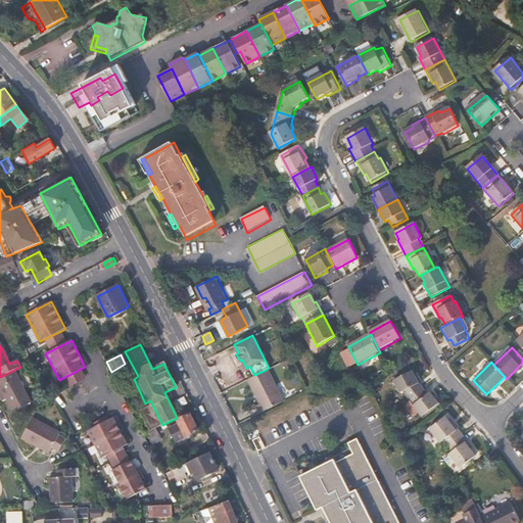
[(256,406),(259,414),(283,402),(266,370),(254,375),(247,379),(259,405),(256,406)]
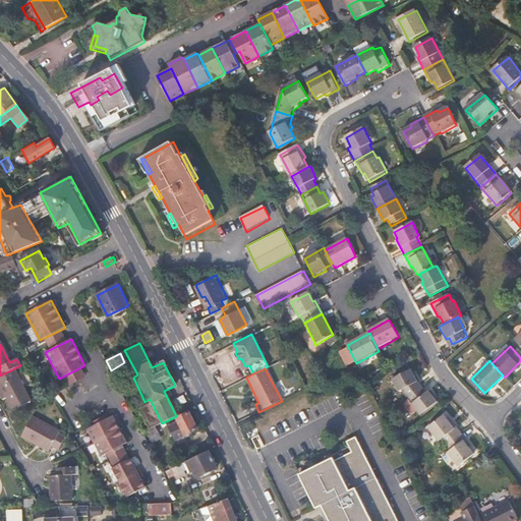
[(408,398),(422,387),(417,381),(411,368),(393,380),(398,391),(401,389),(408,398)]
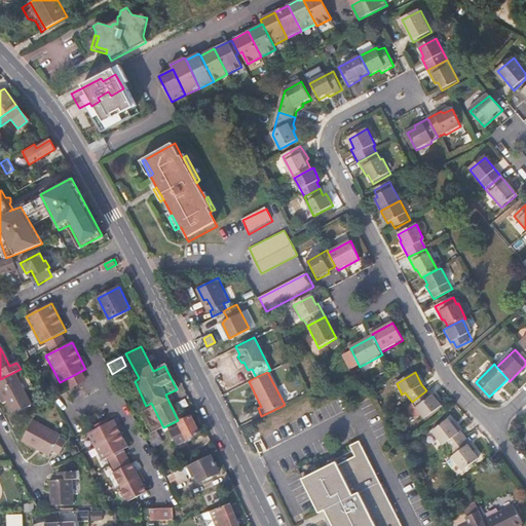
[(0,379),(0,395),(4,403),(10,415),(30,405),(12,373),(0,379)]
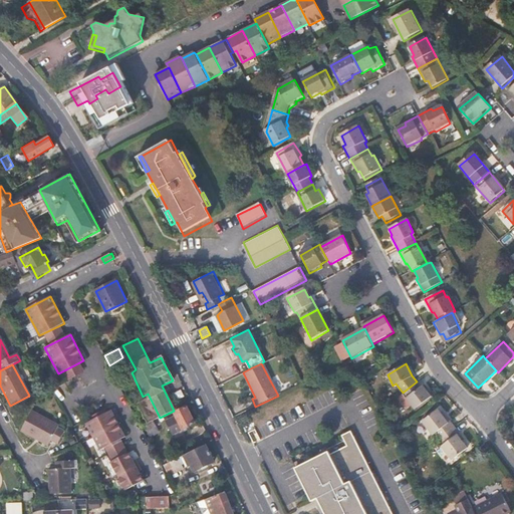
[(422,388),(417,381),(403,393),(416,410),(433,397),(425,387),(422,388)]
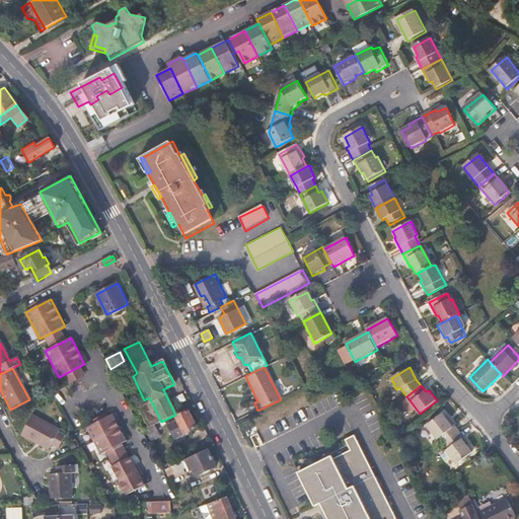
[(190,411),(172,419),(181,438),(199,429),(190,411)]
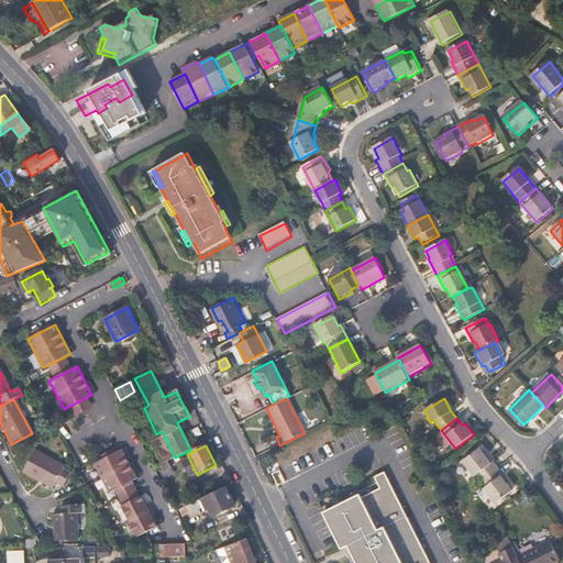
[(478,472),(484,479),(501,466),(492,452),(489,454),(483,445),(465,459),(476,474),(478,472)]
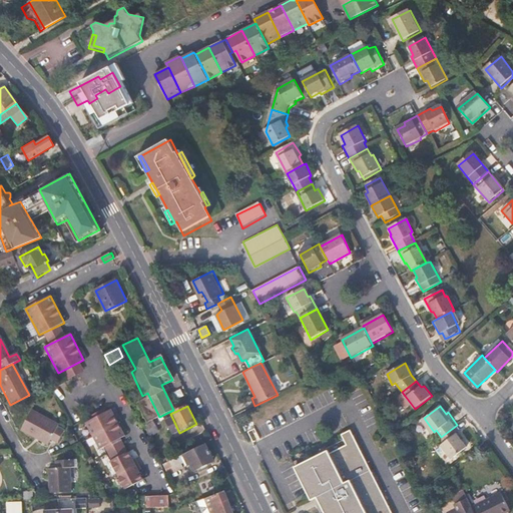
[(109,410),(84,423),(98,449),(123,436),(109,410)]
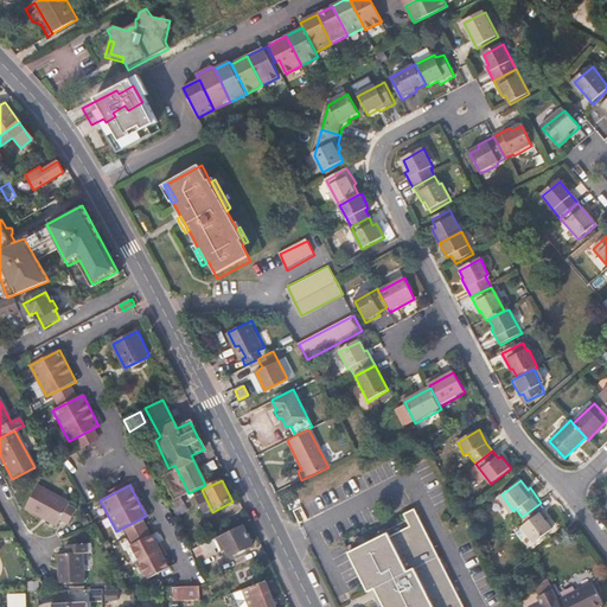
[(36,486),(23,511),(55,528),(57,522),(65,526),(75,510),(66,506),(68,504),(36,486)]
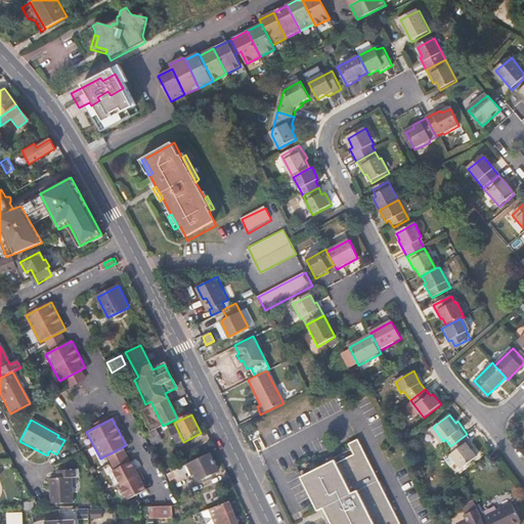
[(153,420),(139,427),(144,436),(146,435),(155,430),(158,429),(153,420)]
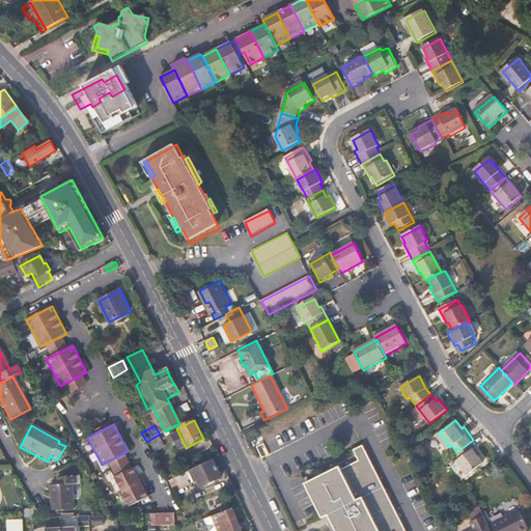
[(157,436),(148,441),(154,452),(163,447),(157,436)]
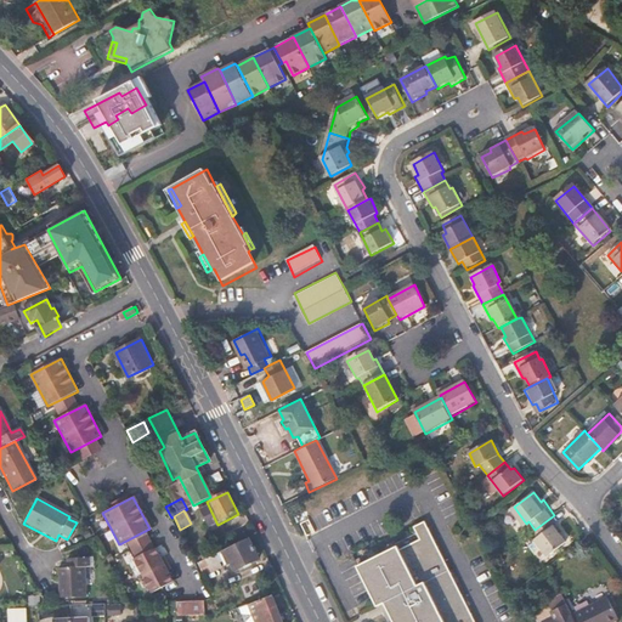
[(554,515),(535,530),(539,537),(538,538),(549,555),(570,541),(563,531),(565,530),(554,515)]
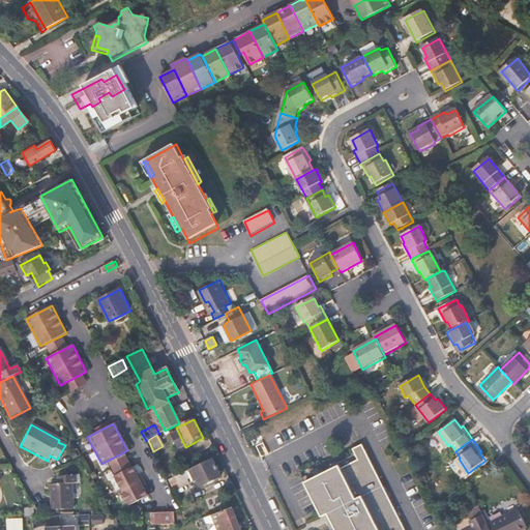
[(404,529),(388,498),(383,500),(373,480),(378,478),(361,445),(352,449),(357,460),(339,469),(337,466),(304,483),(321,518),(327,514),(336,510),(340,518),(335,520),(341,529),(404,529)]
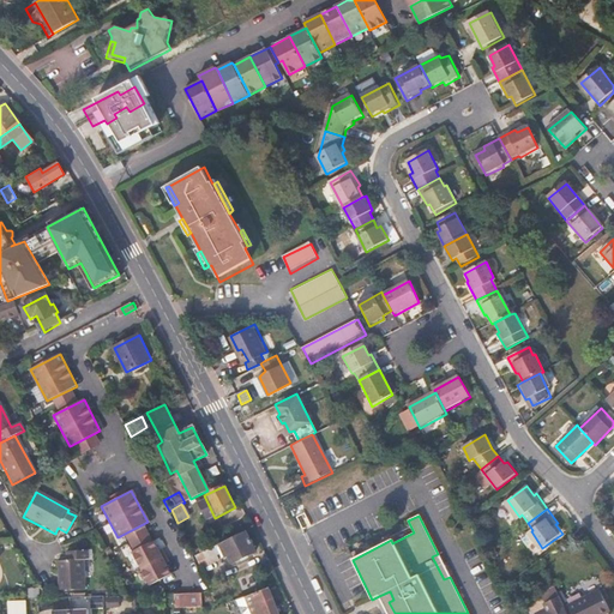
[(254,551),(245,530),(193,558),(200,571),(218,560),(216,554),(224,549),(232,563),(254,551)]
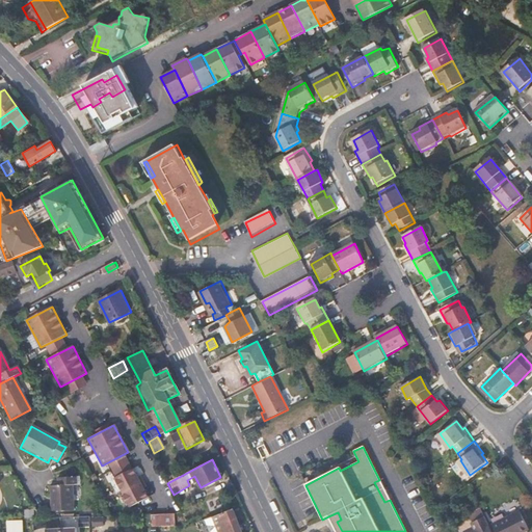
[(147,498),(131,469),(112,478),(128,508),(147,498)]
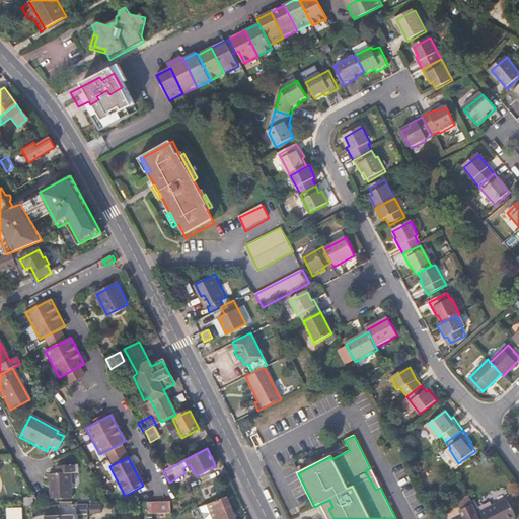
[(48,474),(49,499),(70,498),(70,473),(74,473),(74,466),(56,466),(55,474),(48,474)]
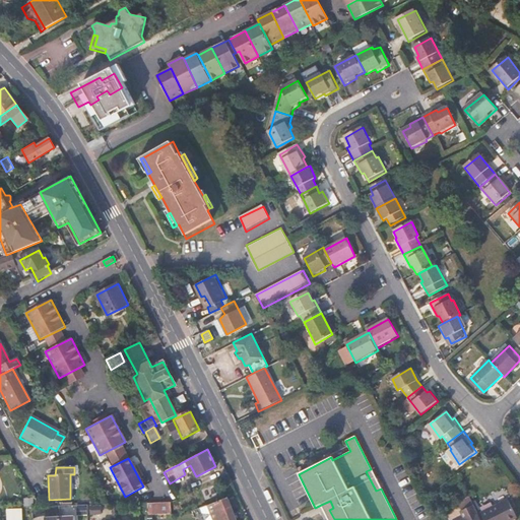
[(376,491),(381,489),(371,469),(366,471),(376,491)]
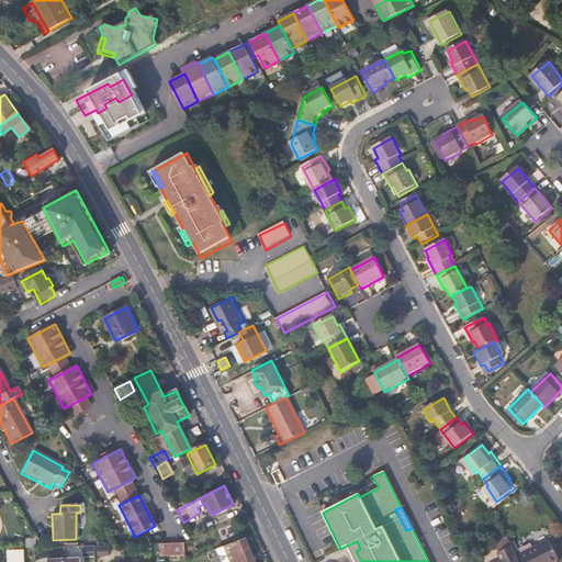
[(255,561),(246,537),(224,547),(227,554),(237,550),(242,561),(255,561)]
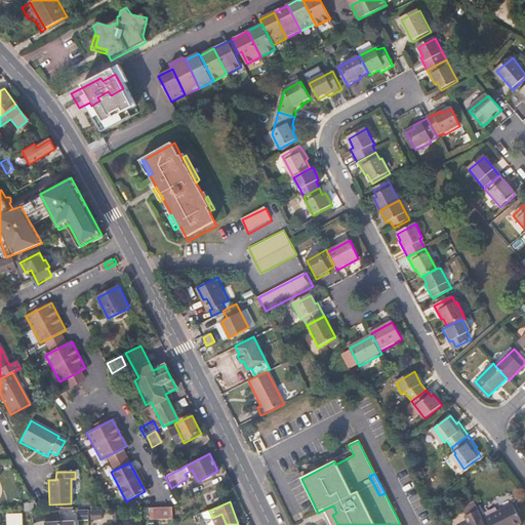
[(332,524),(337,524),(332,515),(336,513),(333,506),(324,510),(332,524)]
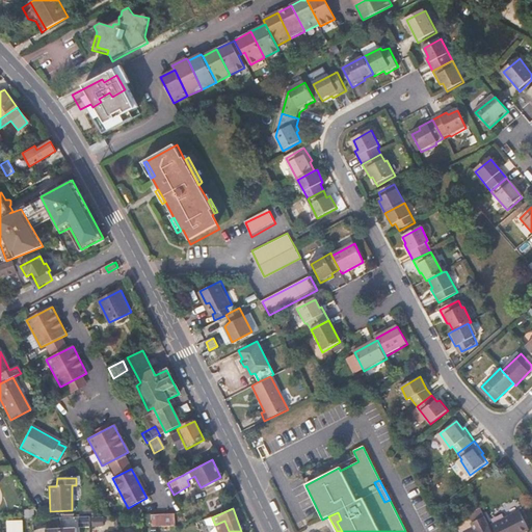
[(493,531),(525,531),(528,531),(519,512),(489,527),(493,531)]
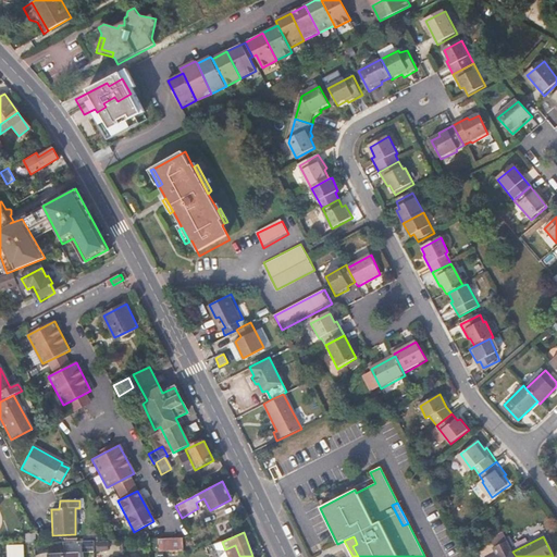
[(182,539),(157,540),(157,553),(182,552),(182,539)]
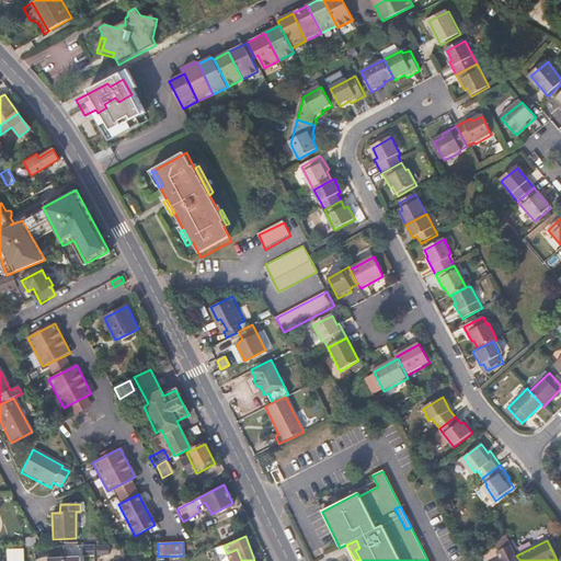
[(519,560),(516,556),(511,545),(497,552),(501,560),(499,560),(519,560)]
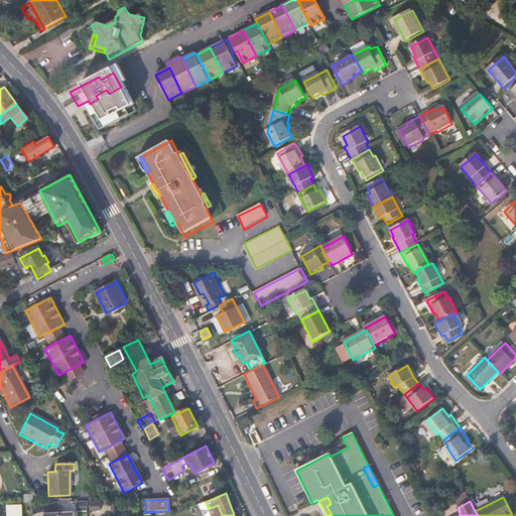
[(7,504),(7,515),(22,515),(22,503),(7,504)]
